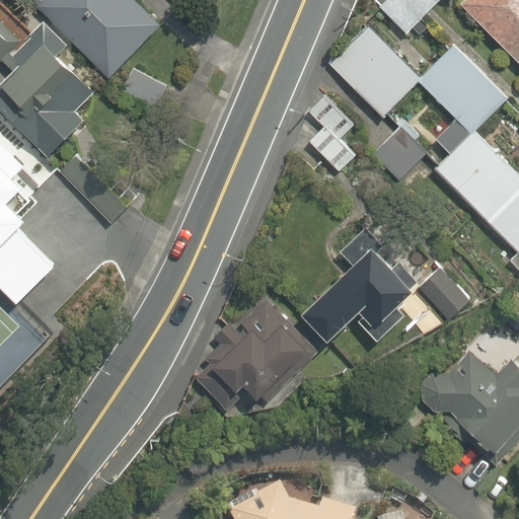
[(40,0),(33,7),(109,73),(156,20),(132,0),(40,0)]
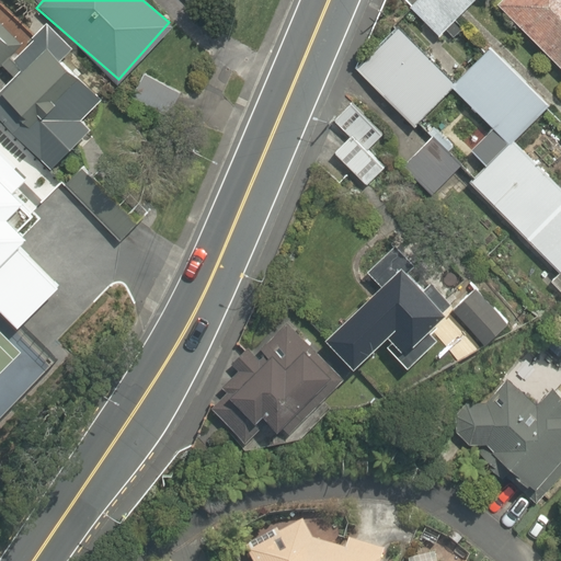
[(470,0),(416,0),(410,7),(439,34),(470,0)]
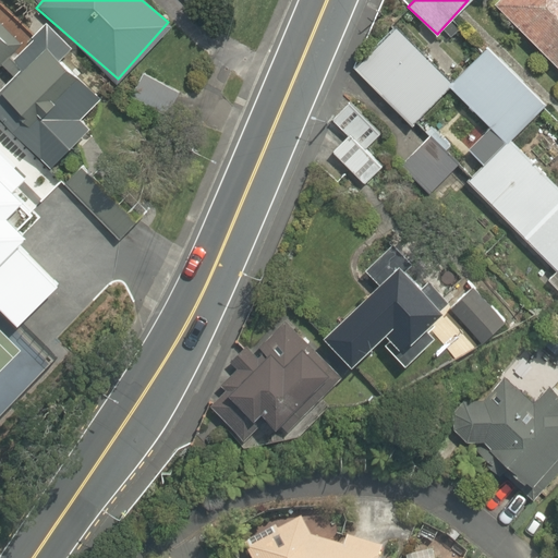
[(557,0),(496,0),(493,5),(557,69),(557,0)]
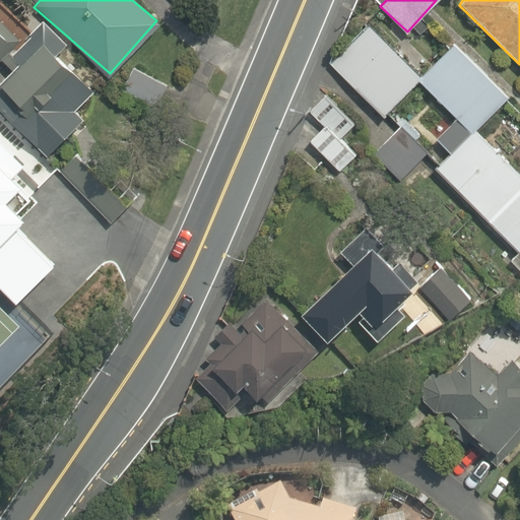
[(101,100),(66,67),(77,55),(51,28),(41,19),(15,46),(0,30),(0,61),(0,62),(10,71),(0,80),(0,112),(46,156),(101,100)]
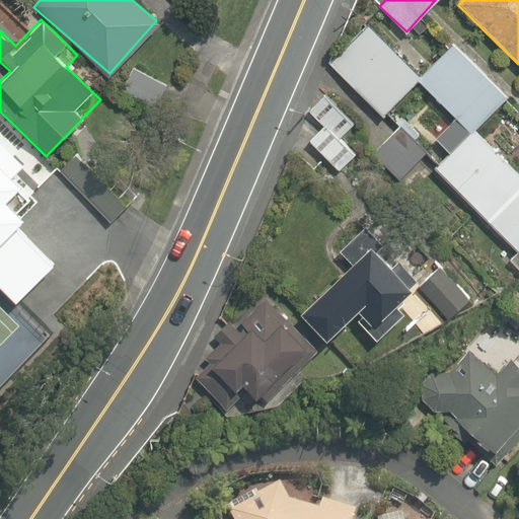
[(391,108),(419,81),(469,132),(431,170),(514,252),(507,258),(518,271),(518,175),(474,131),(509,96),(451,40),(415,77),(366,28),(329,65),(382,118),(395,130),(374,151),(399,176),(421,155),(430,146),(391,108)]
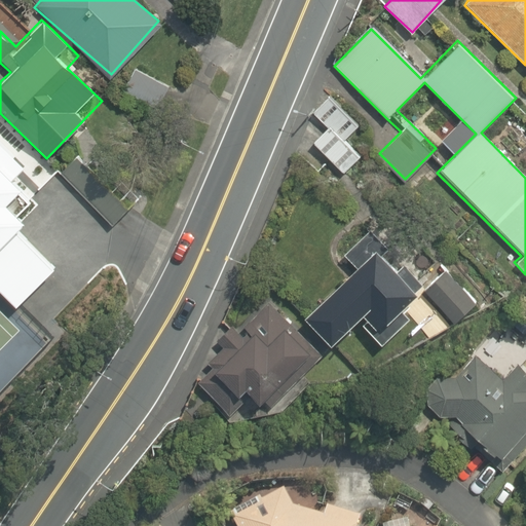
[(357,126),(327,97),(310,113),(325,127),(311,141),(343,173),(359,157),(342,140),(357,126)]
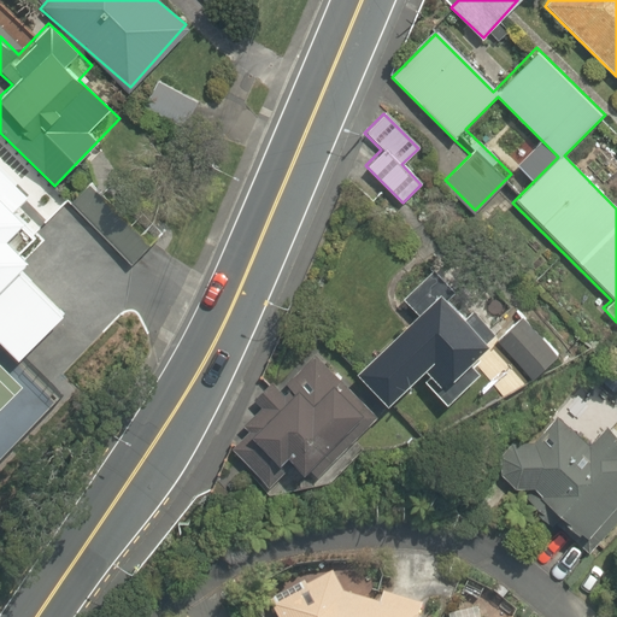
[(16,252),(37,229),(0,191),(0,289),(27,263),(16,252)]
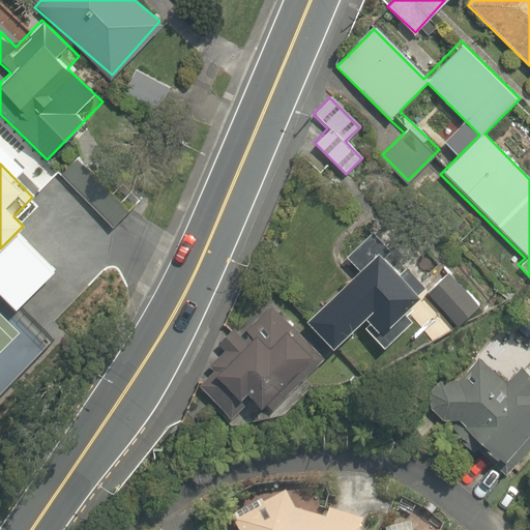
[(424,293),(410,277),(380,245),(369,233),(341,259),(353,271),(300,320),(330,352),(364,320),(379,335),(424,293)]
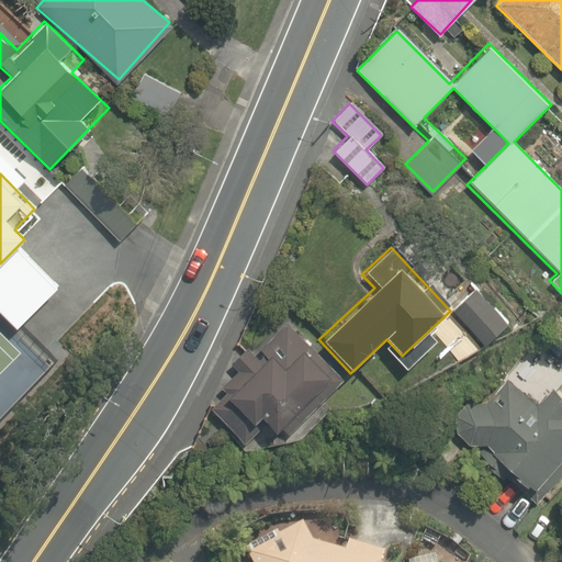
[(505,324),(473,291),(450,314),(482,347),(505,324)]
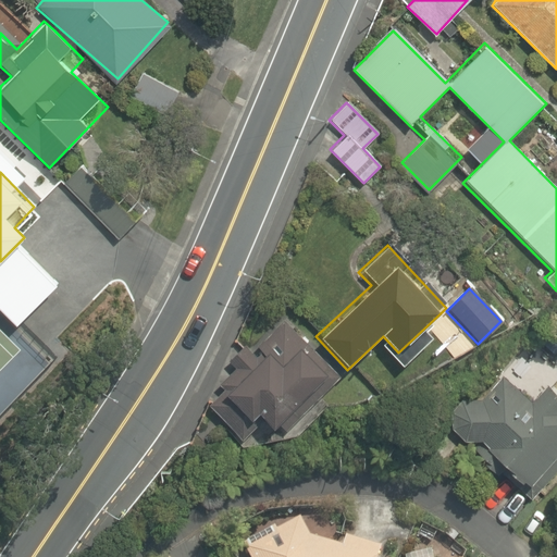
[(254,428),(273,447),(337,383),(283,327),(201,408),(237,444),(254,428)]
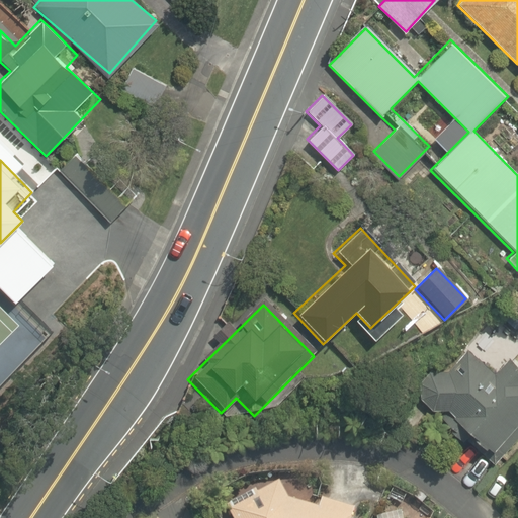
[(494,375),(459,349),(423,396),(451,418),(441,431),(492,471),(502,457),(517,437),(517,367),(507,359),(501,367),(494,375)]
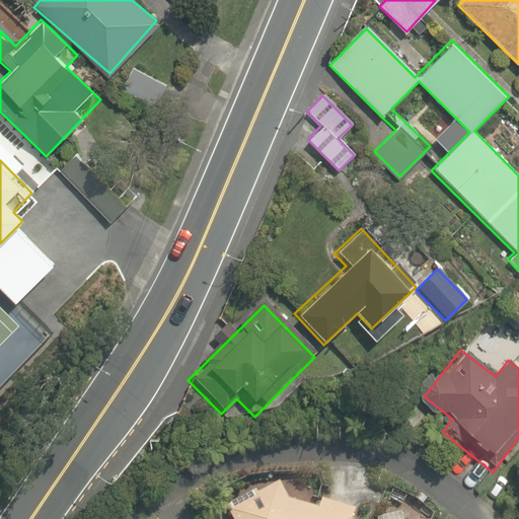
[(350,518),(352,512),(321,503),(319,509),(286,499),(279,485),(227,508),(232,518),(350,518)]
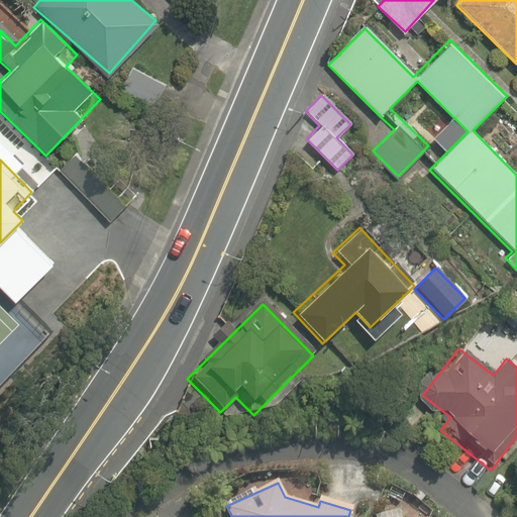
[(418,516),(394,503),(385,516),(418,516)]
